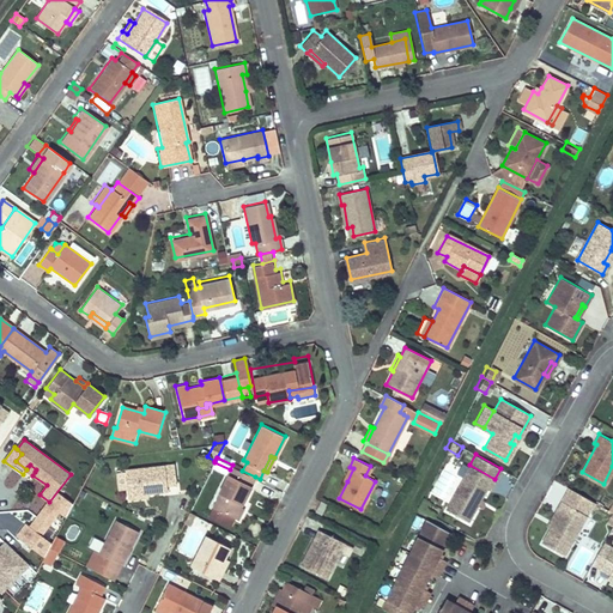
[(128,489),(129,495),(149,492),(168,490),(167,485),(177,484),(174,462),(125,471),(126,472),(126,478),(128,489)]
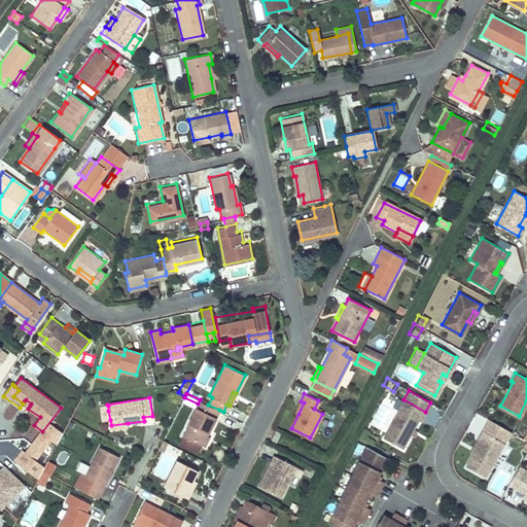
[(200,399),(198,403),(182,433),(203,444),(208,434),(219,410),(208,405),(200,399)]
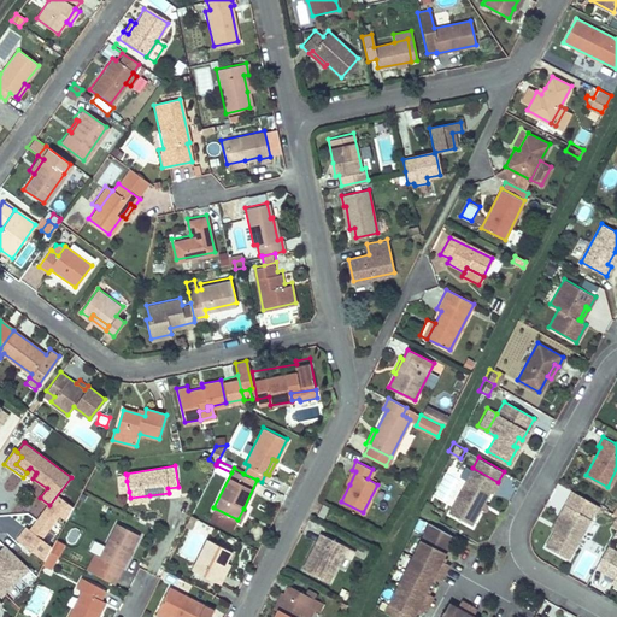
[(498,482),(472,468),(448,511),(470,523),(489,489),(493,491),(498,482)]
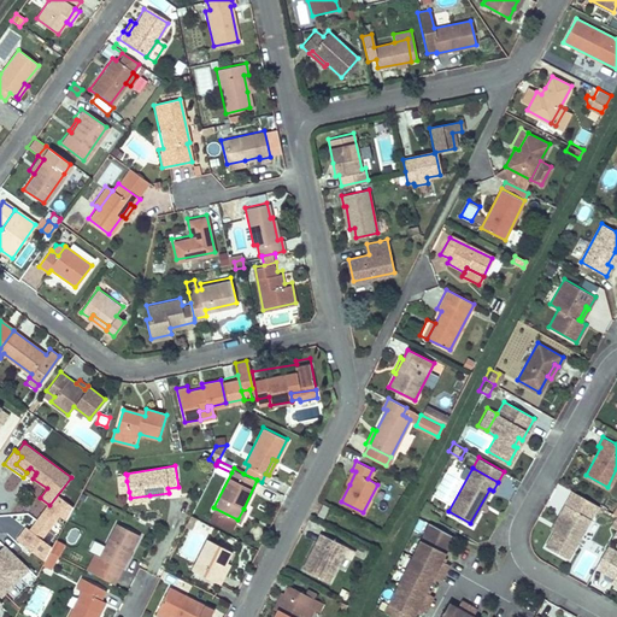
[(352,470),(345,482),(350,485),(356,471),(352,470)]
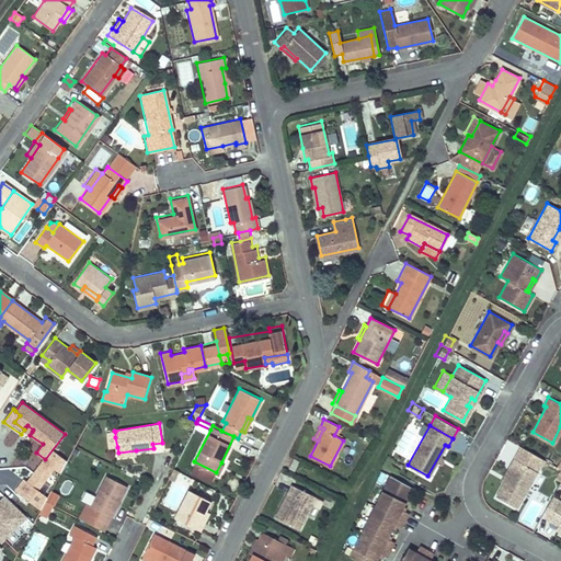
[(115,432),(106,433),(109,449),(117,447),(115,437),(115,432)]
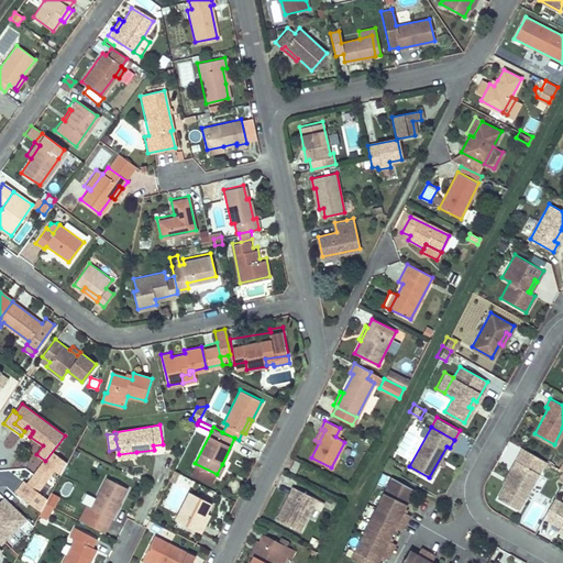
[(522,448),(516,459),(510,467),(514,470),(505,484),(498,497),(518,509),(539,472),(545,461),(522,448)]
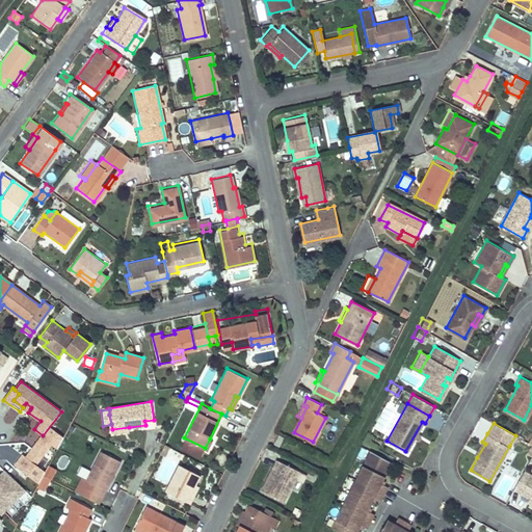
[(280,447),(285,437),(278,434),(274,444),(280,447)]
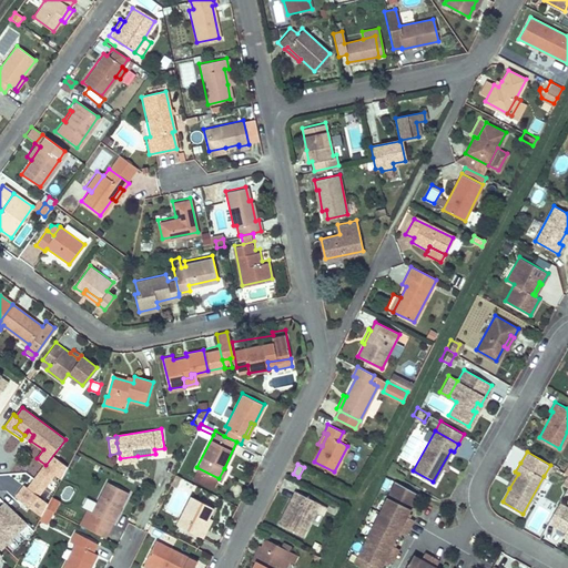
[(182,476),(175,474),(171,484),(176,487),(182,476)]
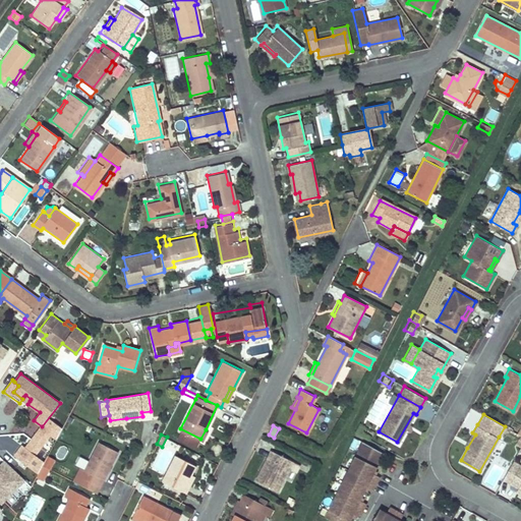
[(99,439),(80,472),(100,482),(118,448),(99,439)]
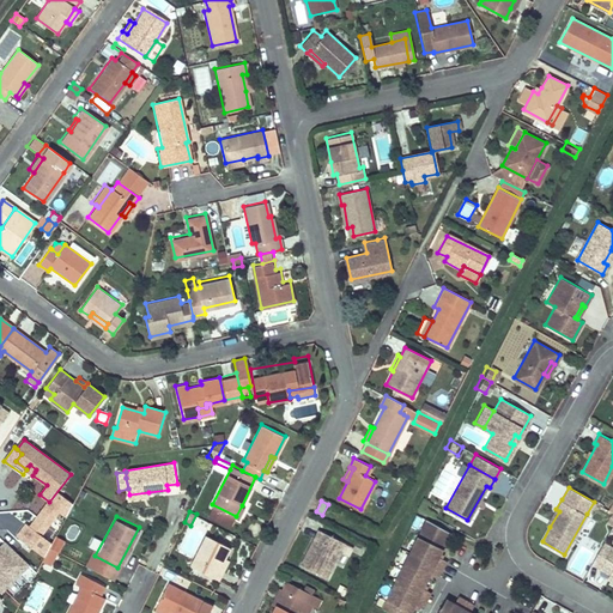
[(453,533),(429,520),(381,606),(392,612),(407,612),(413,602),(420,607),(429,592),(422,588),(430,574),(437,577),(447,562),(439,558),(453,533)]
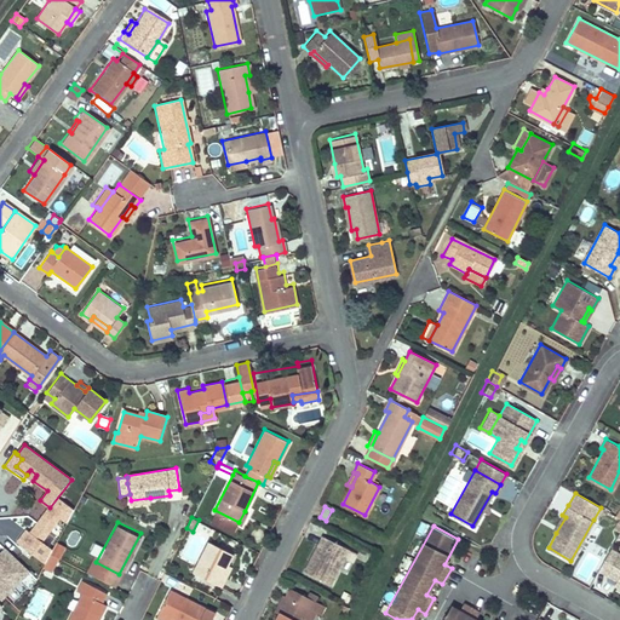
[(67,541),(76,546),(82,533),(73,528),(67,541)]
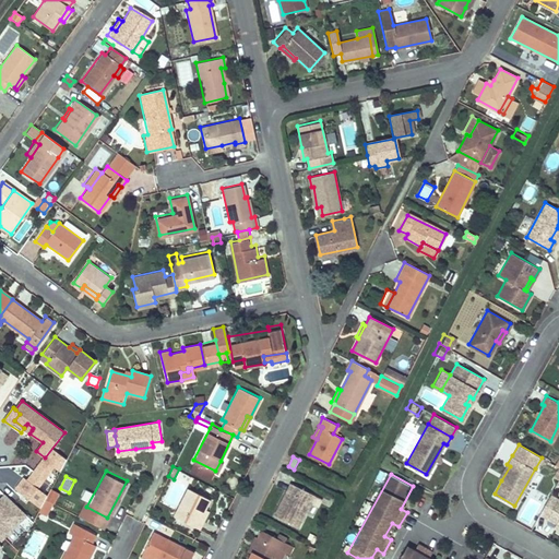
[(297,525),(308,506),(313,494),(290,482),(286,490),(289,492),(283,507),(280,504),(274,513),(297,525)]
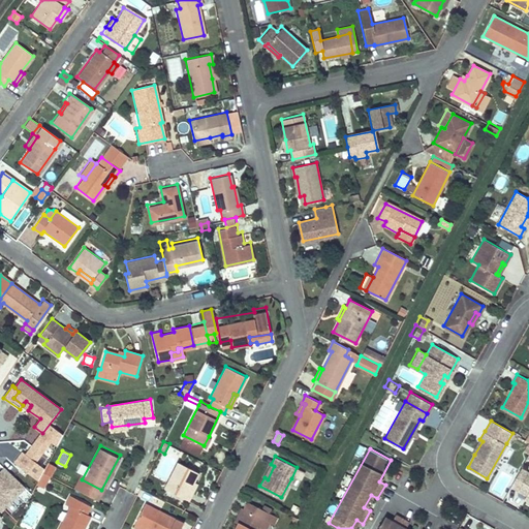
[(164,486),(186,497),(194,479),(198,470),(178,460),(164,486)]
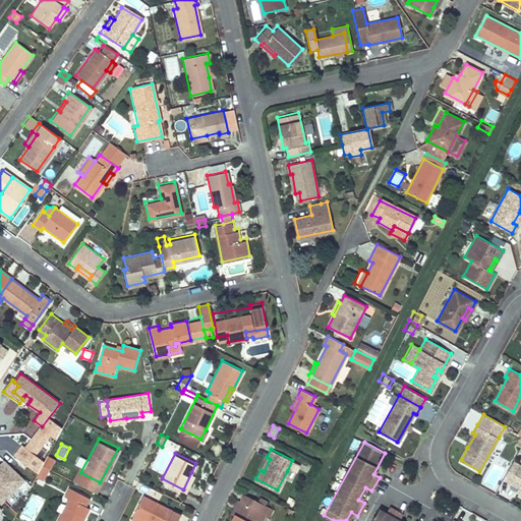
[(267,457),(261,470),(264,472),(270,459),(267,457)]
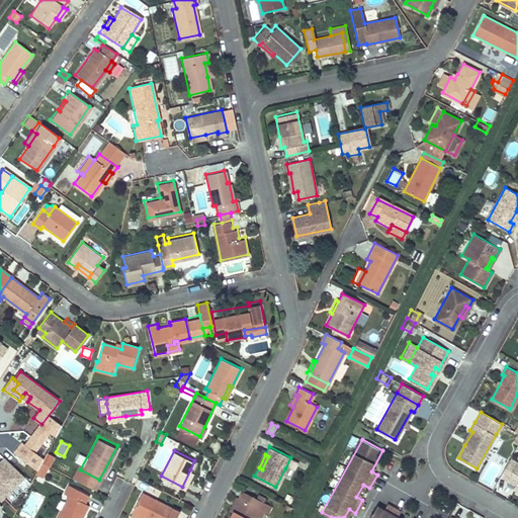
[(291,471),(296,460),(290,457),(285,468),(291,471)]
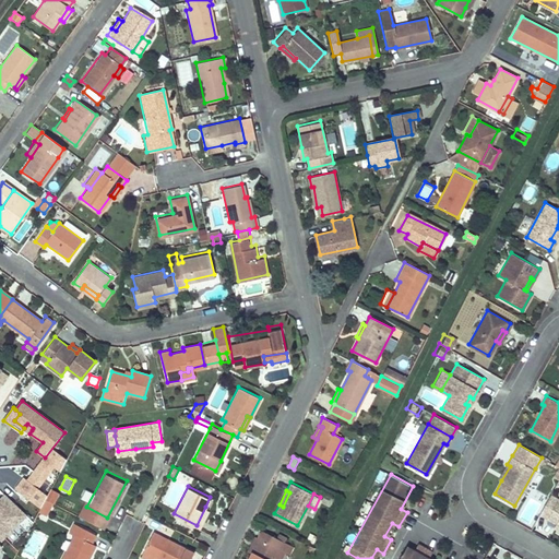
[(558,498),(550,494),(539,513),(547,518),(558,498)]
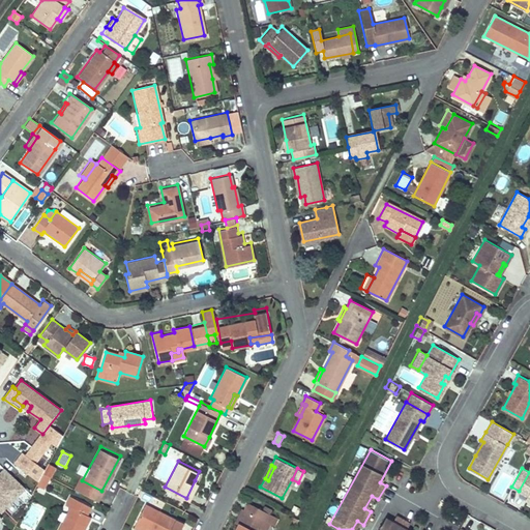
[(0,518),(1,518),(0,516),(0,513),(24,488),(3,469),(0,472),(0,518)]
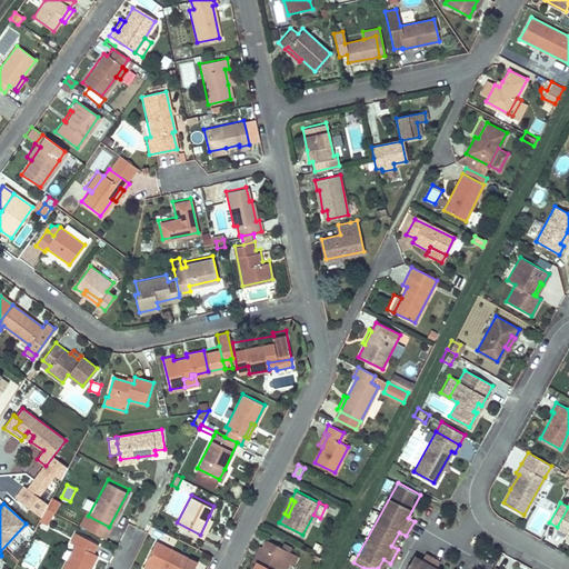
[(46,507),(39,519),(47,522),(53,510),(46,507)]
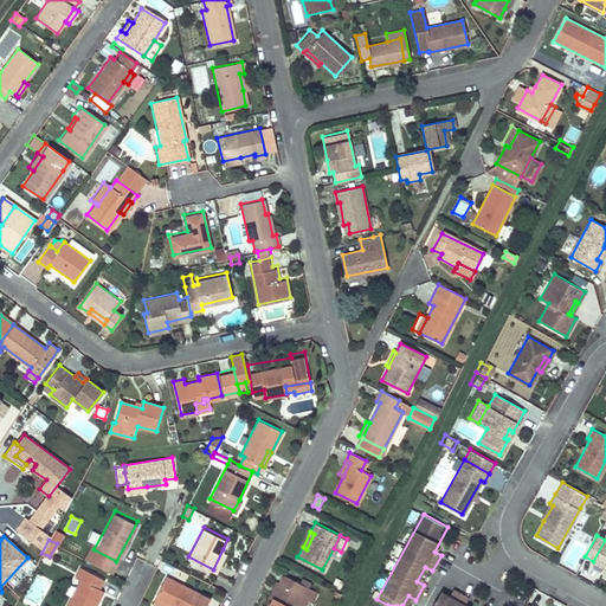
[(605,540),(593,561),(603,566),(600,571),(605,573),(605,540)]
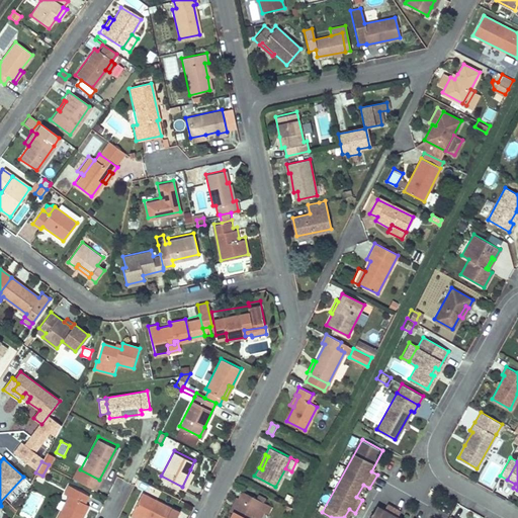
[(76,467),(71,476),(95,488),(99,480),(80,469),(76,467)]
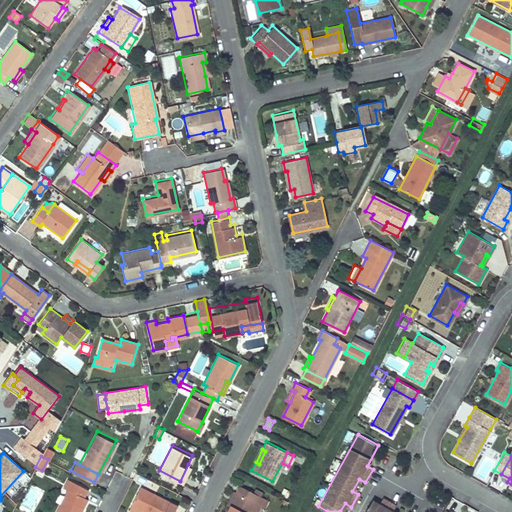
[(188,464),(180,481),(183,482),(191,466),(188,464)]
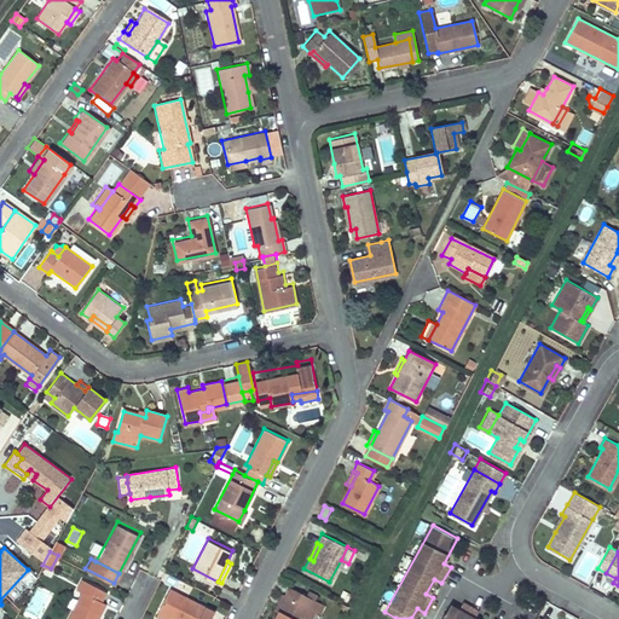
[(84,591),(69,618),(96,618),(105,601),(102,600),(106,590),(82,578),(77,588),(84,591)]
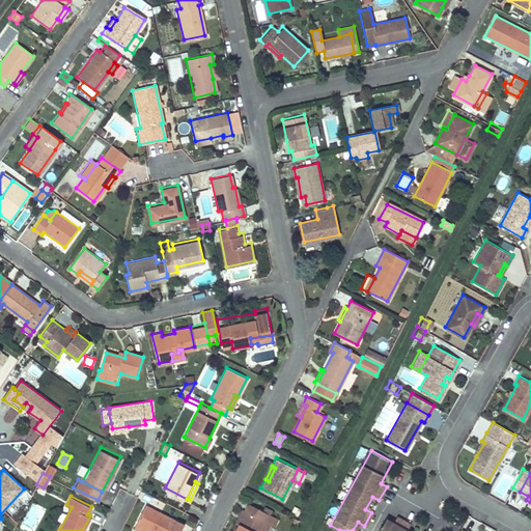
[(240,524),(235,530),(267,530),(271,524),(276,526),(279,519),(273,514),(270,513),(262,510),(246,502),(243,508),(247,510),(240,524)]
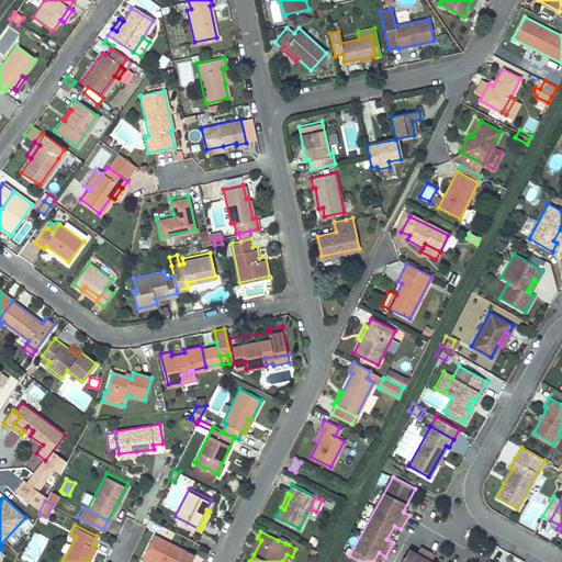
[(154,534),(144,553),(160,561),(189,561),(194,553),(154,534)]
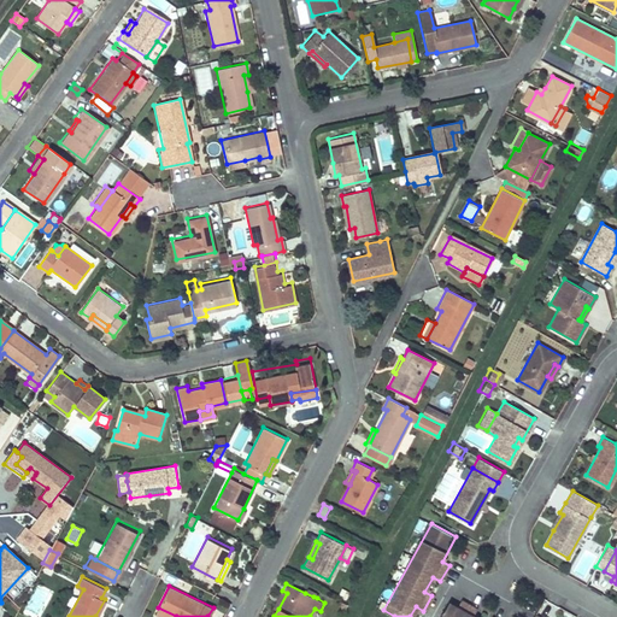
[(274,606),(278,609),(287,593),(282,591),(274,606)]
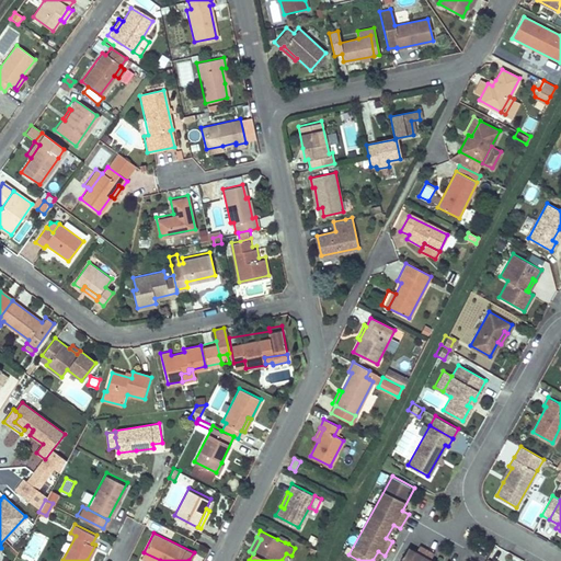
[(448,560),(446,560),(445,560),(433,560),(428,559),(433,551),(419,544),(414,550),(407,546),(398,560),(448,560)]
